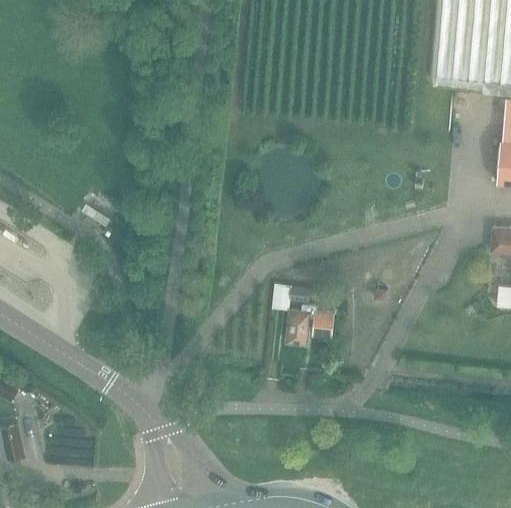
[(510,99),(505,99),(501,141),(510,141),(510,99)]
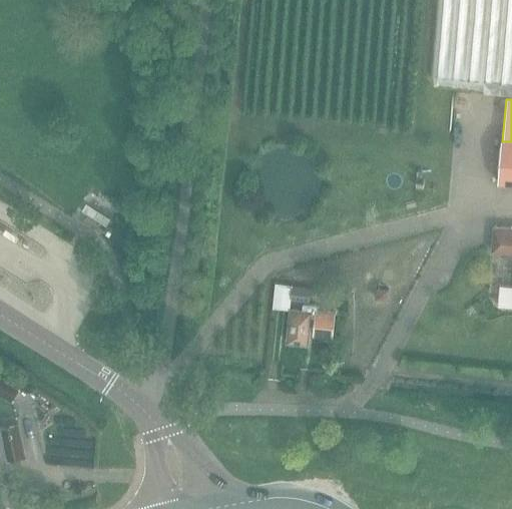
[(500,141),(497,185),(511,185),(511,141),(502,141),(500,141)]
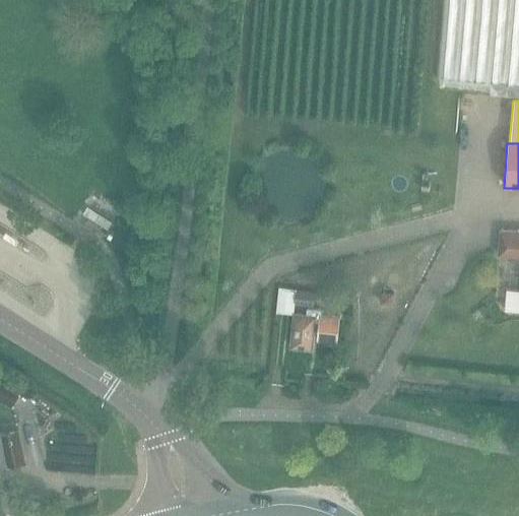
[(498,258),(518,259),(518,234),(500,233),(498,258)]
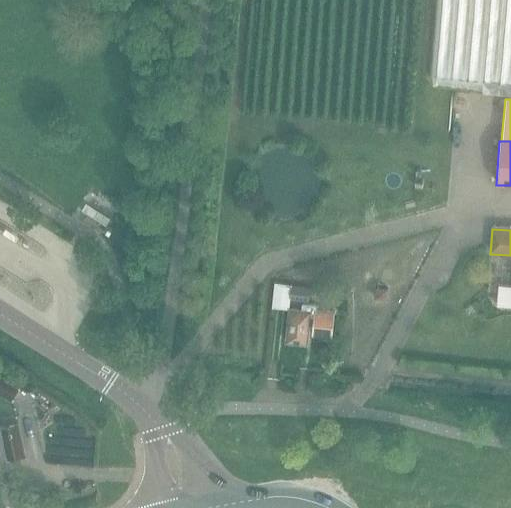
[(287,301),(308,303),(310,288),(275,286),(273,310),(286,311),(287,301)]
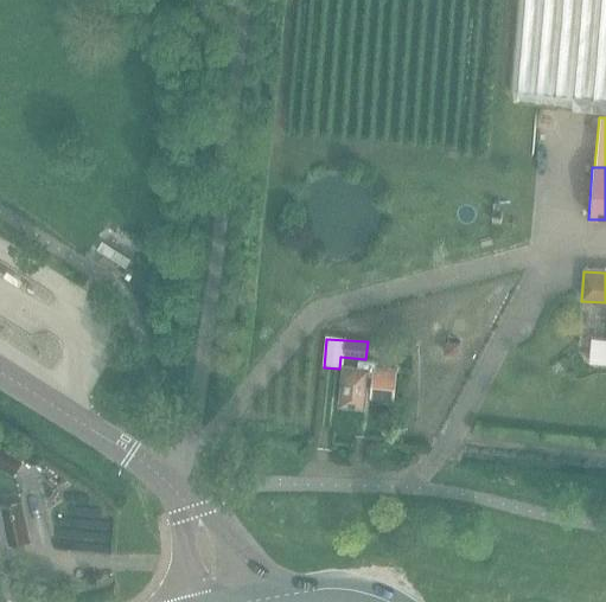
[(605,340),(591,340),(588,365),(605,366),(605,340)]
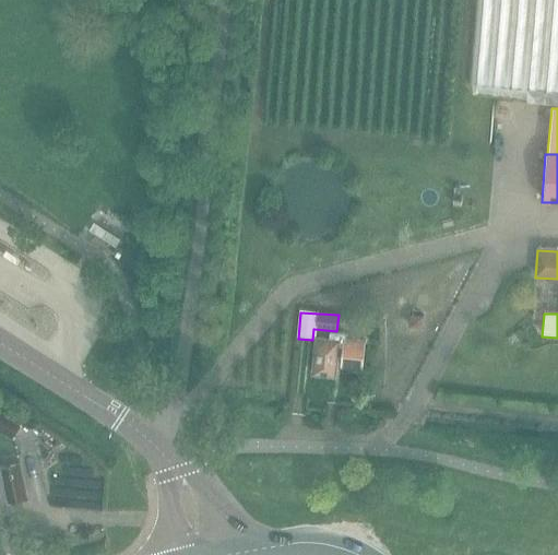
[(361,372),(365,344),(345,342),(345,338),(330,337),(330,343),(317,342),(313,376),(334,379),(335,367),(342,367),(341,369),(361,372)]
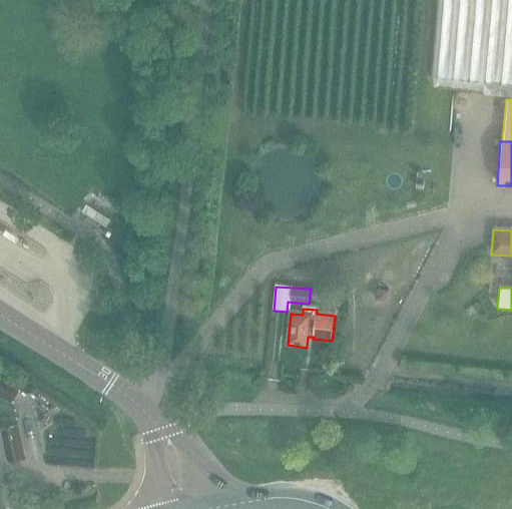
[(0,398),(10,405),(21,386),(0,373),(0,398)]
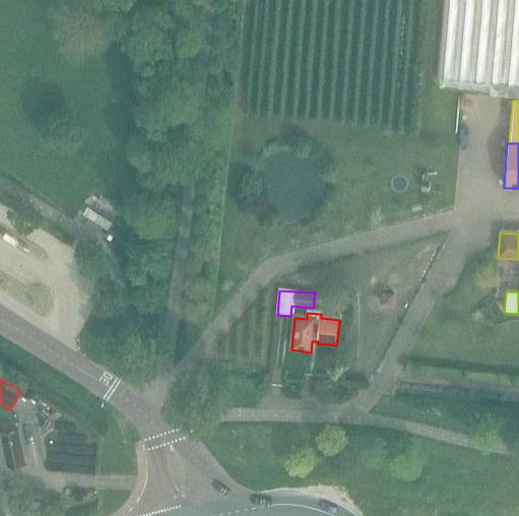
[(7,468),(23,465),(17,433),(0,437),(0,465),(6,464),(7,468)]
